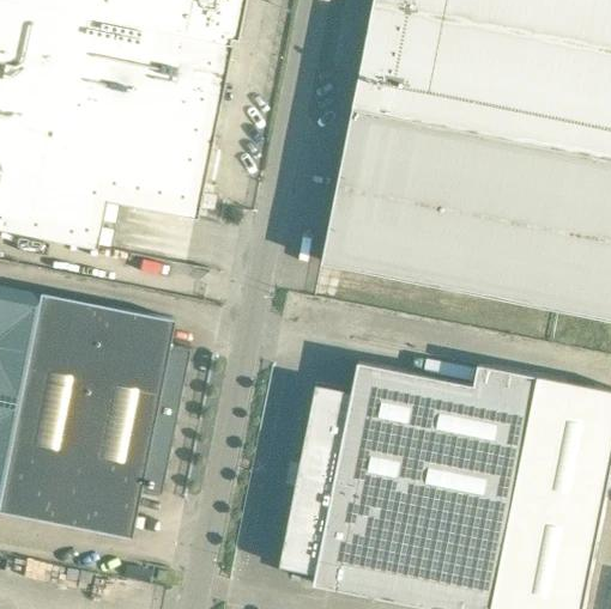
[(0,0),(225,47),(225,42),(233,43),(241,0),(0,0)]
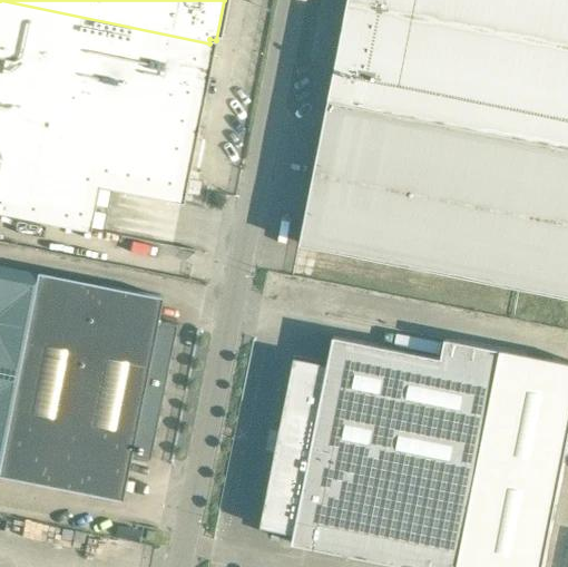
[(211,44),(209,44),(0,0),(0,215),(85,233),(94,188),(178,205),(211,44)]
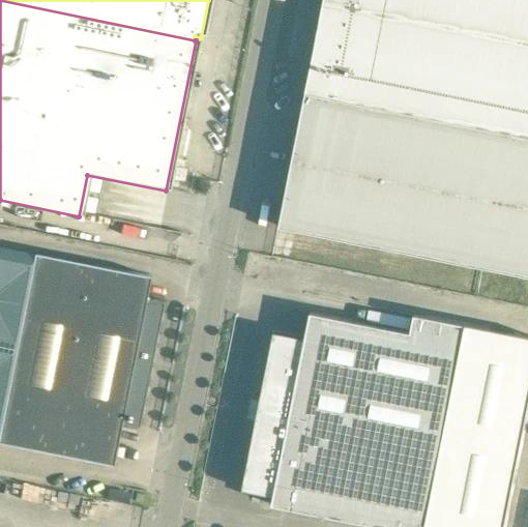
[(527,0),(322,0),(304,95),(527,139),(527,0)]
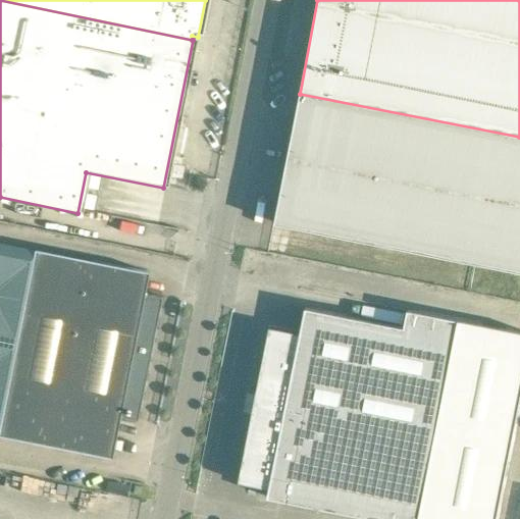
[(519,137),(300,94),(273,225),(519,274),(519,137)]
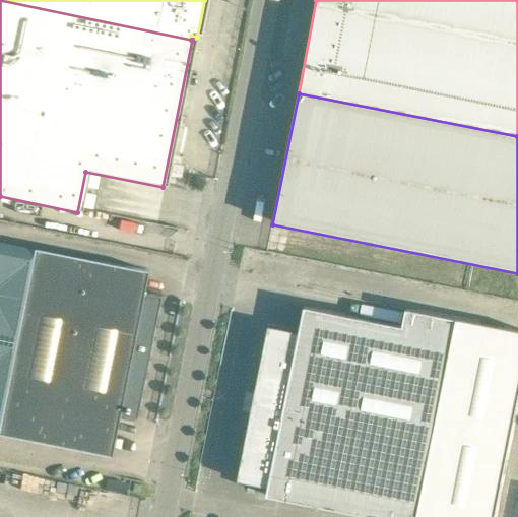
[(30,251),(0,402),(0,437),(108,459),(116,417),(133,422),(157,298),(140,294),(144,273),(30,251)]
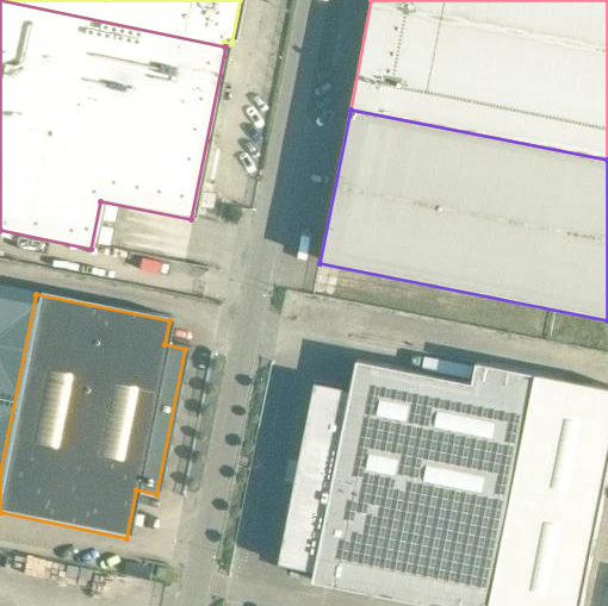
[(310,583),(422,605),(579,605),(607,460),(607,391),(475,364),(470,386),(355,362),(348,393),(343,392),(312,385),(311,395),(312,397),(298,464),(284,473),(293,488),(280,556),(279,555),(277,566),(308,572),(312,573),(310,583)]
